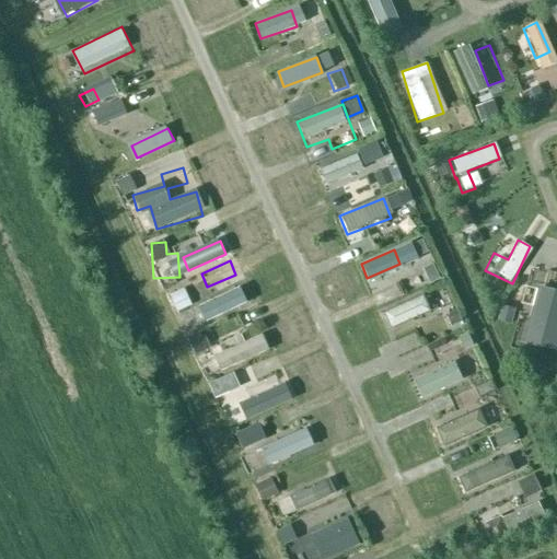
[(410,271),(418,286),(436,276),(428,263),(410,271)]
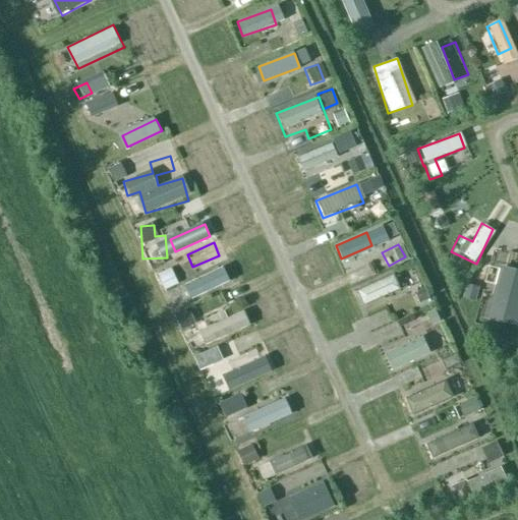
[(481,313),(514,326),(517,316),(517,270),(500,264),(481,313)]
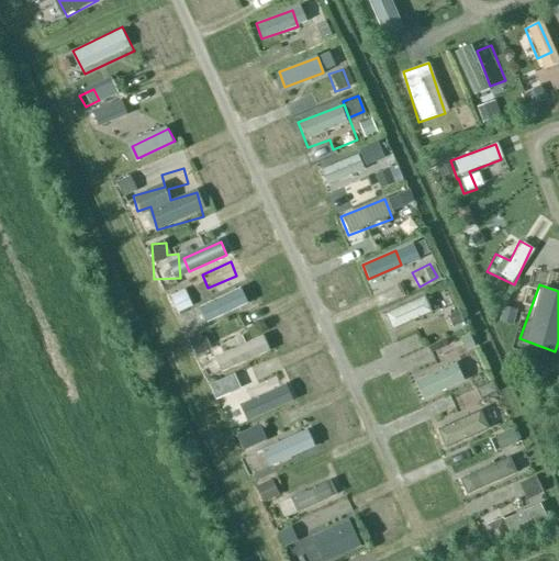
[(242,289),(196,309),(202,324),(248,303),(242,289)]
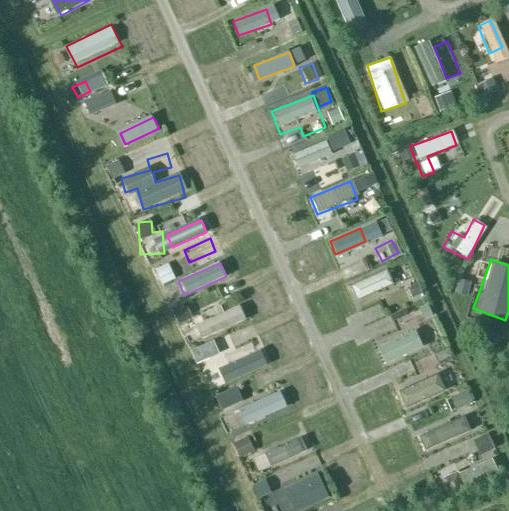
[(170,269),(154,273),(157,285),(173,282),(170,269)]
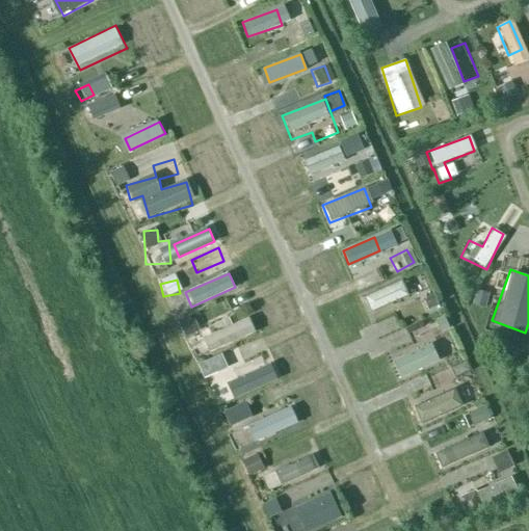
[(361,295),(369,315),(410,298),(402,280),(361,295)]
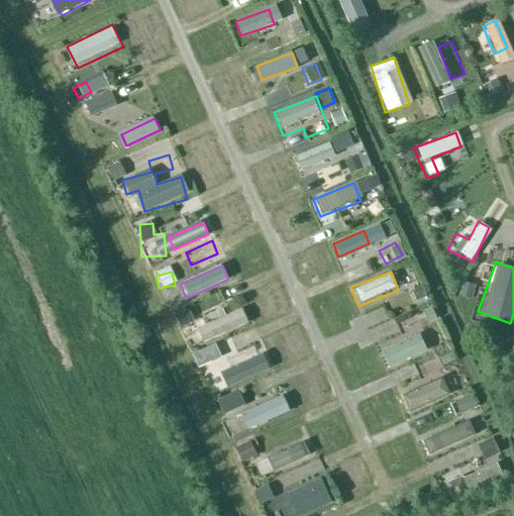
[(192,307),(174,314),(185,346),(203,340),(192,307)]
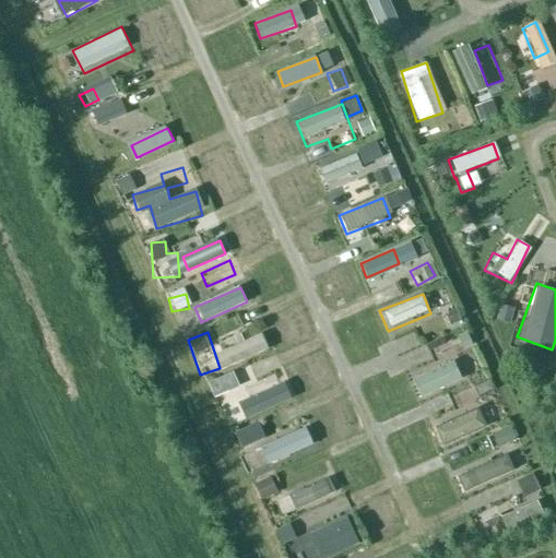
[(262,336),(224,353),(229,366),(268,349),(262,336)]
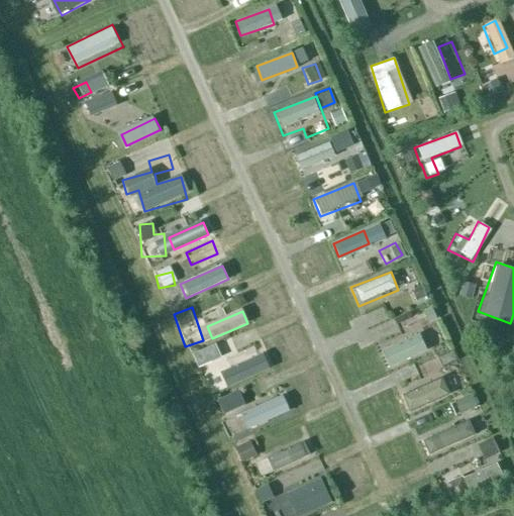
[(395,332),(413,325),(409,315),(391,322),(395,332)]
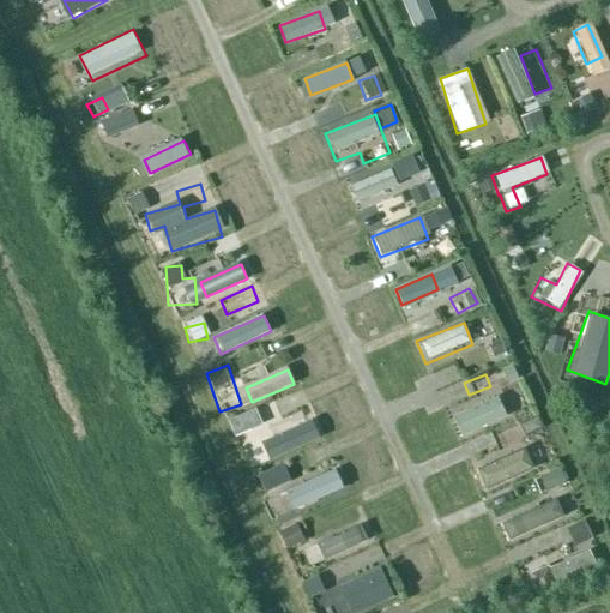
[(499,395),(451,415),(460,439),(508,419),(499,395)]
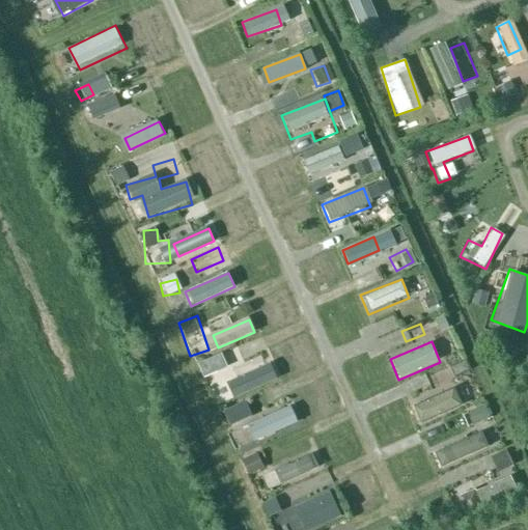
[(209,364),(214,381),(231,375),(226,359),(209,364)]
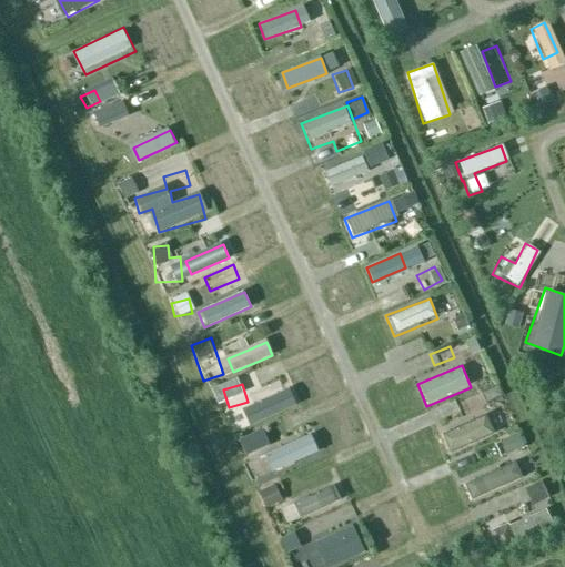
[(253,423),(295,402),(289,388),(246,409),(253,423)]
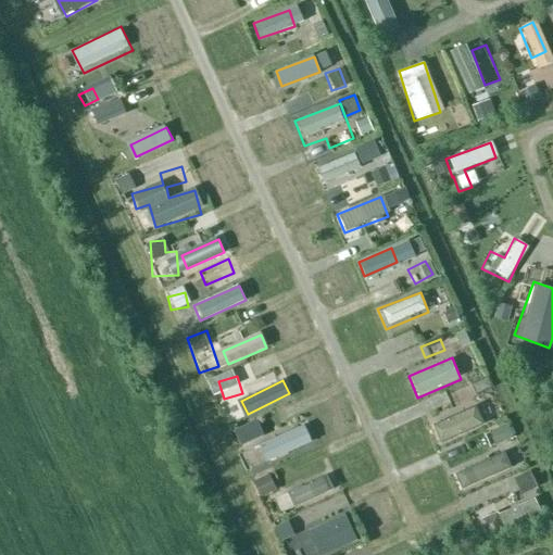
[(442,444),(484,421),(474,405),(434,427),(442,444)]
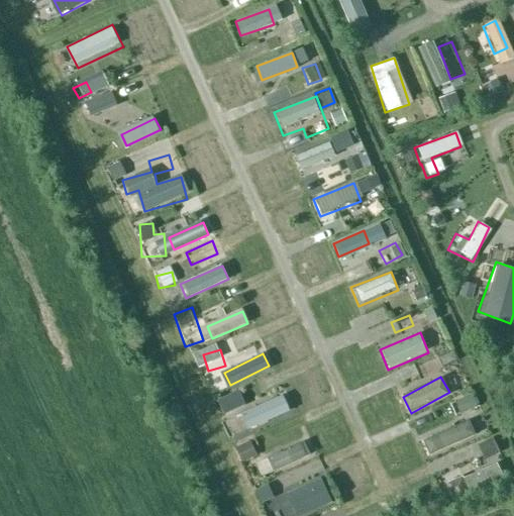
[(283,394),(241,413),(249,430),(291,411),(283,394)]
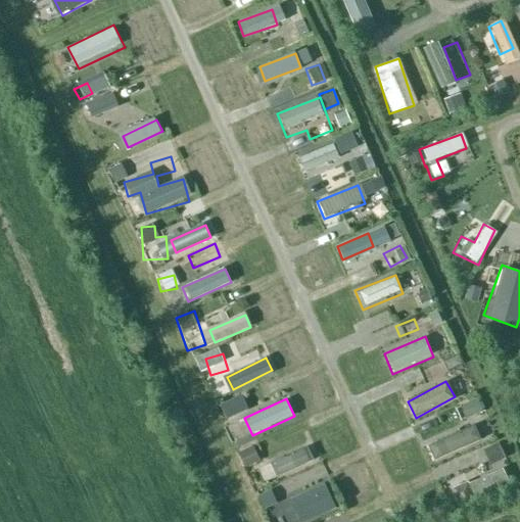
[(434,461),(480,439),(473,424),(427,445),(434,461)]
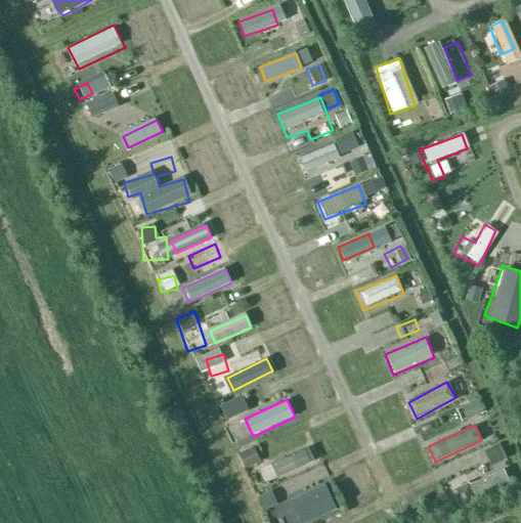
[(255,448),(243,451),(250,483),(278,477),(274,460),(259,464),(255,448)]
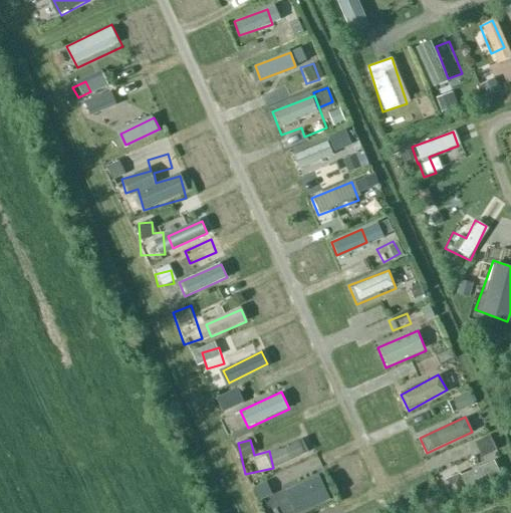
[(275,468),(306,455),(300,440),(269,453),(275,468)]
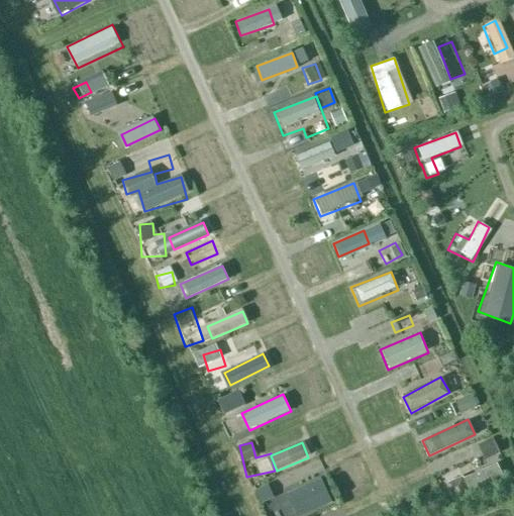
[(454,503),(506,480),(498,461),(446,485),(454,503)]
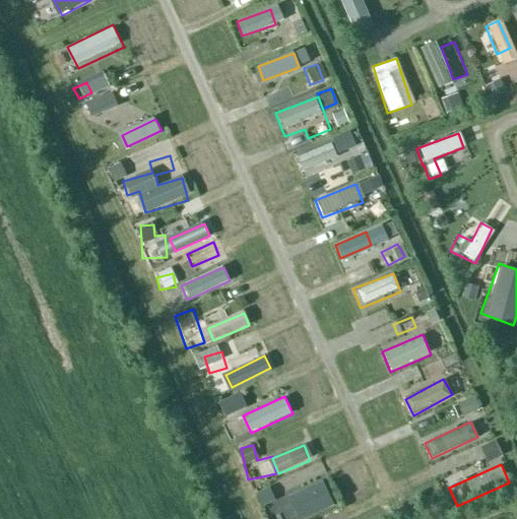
[(293,518),(300,516),(295,506),(329,492),(323,477),(263,503),(270,518),(293,518)]
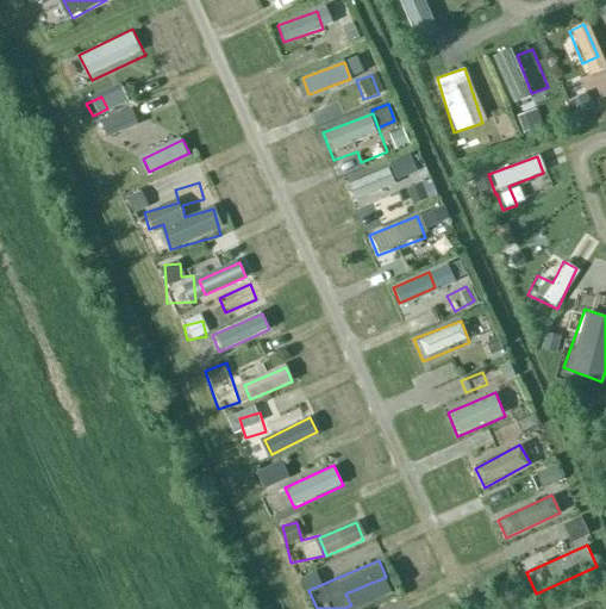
[(348,592),(353,608),(395,595),(391,579),(348,592)]
